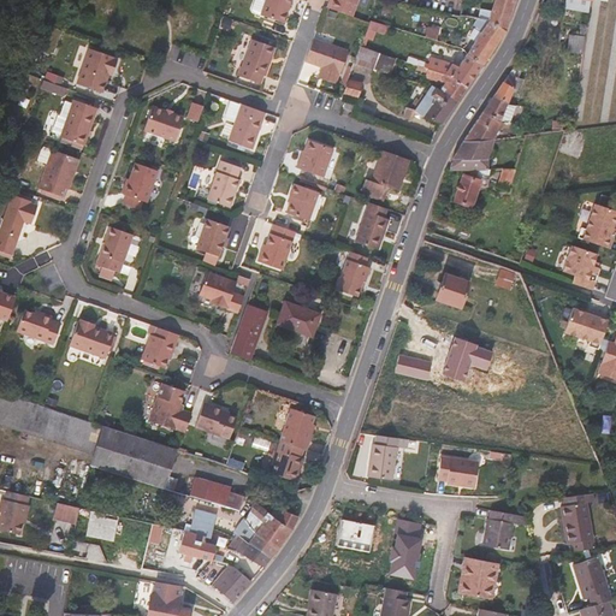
[(291,5),(292,0),(266,0),(262,13),(282,21),(286,7),(290,9),(291,5)]
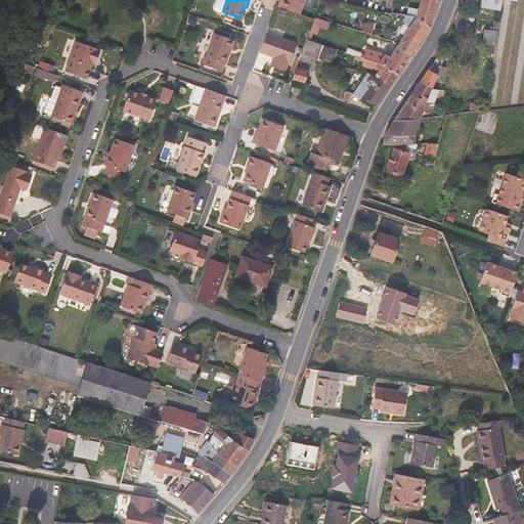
[(301,12),(305,0),(281,0),(280,5),(301,12)]
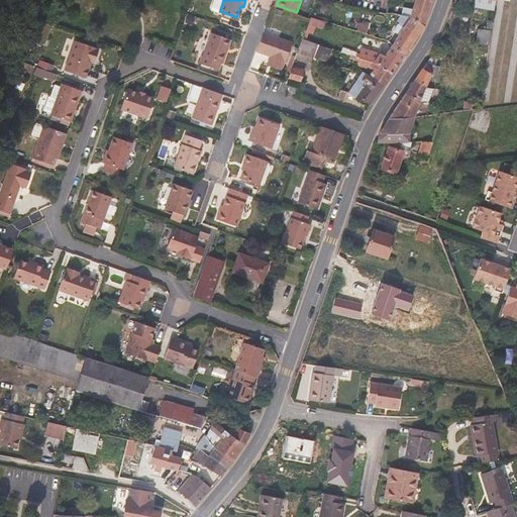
[(426,17),(432,1),(432,0),(415,0),(412,7),(406,6),(401,18),(405,19),(423,23),(426,17)]
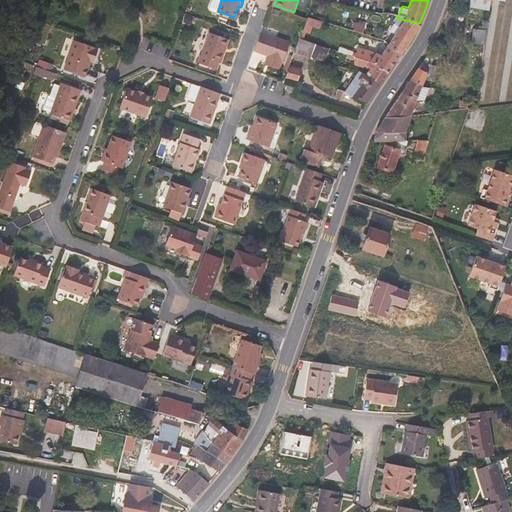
[(455,0),(452,6),(467,9),(468,0),(455,0)]
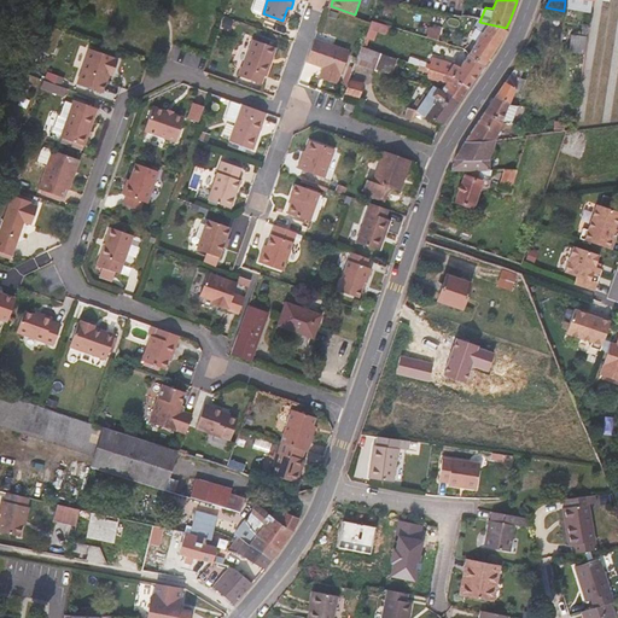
[(594,12),(595,4),(577,0),(571,0),(570,9),(577,10),(594,12)]
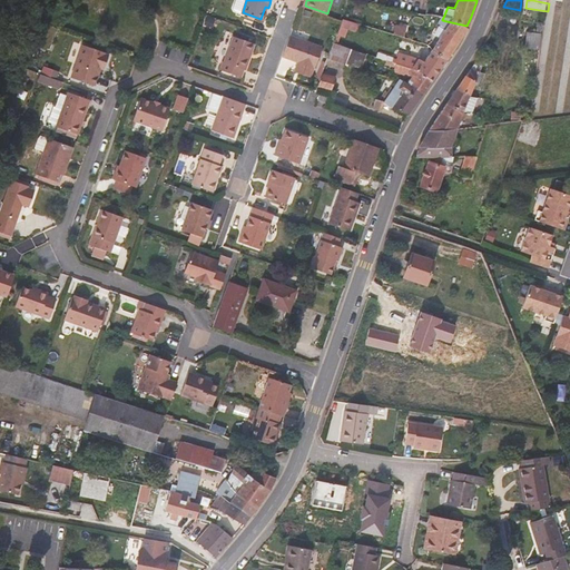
[(404,41),(411,19),(424,21),(425,18),(412,15),(397,11),(395,11),(389,36),(404,41)]
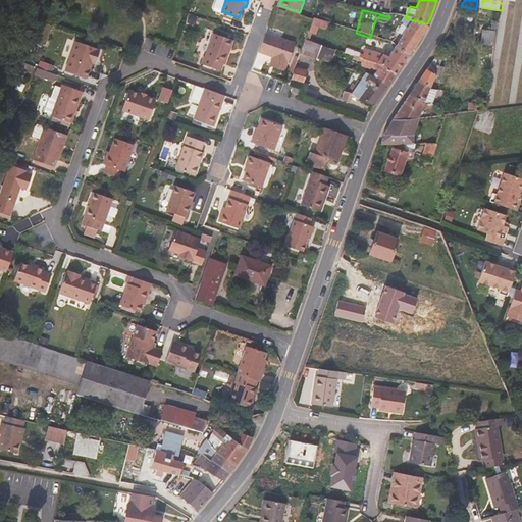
[(319,35),(324,22),(318,19),(309,40),(314,42),(316,35),(319,36),(319,35)]
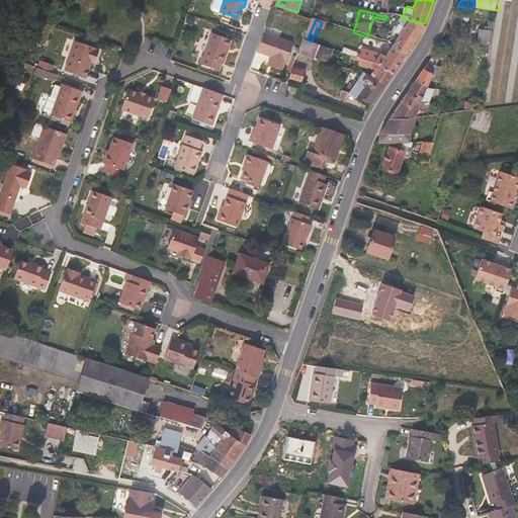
[(406,52),(423,26),(424,23),(406,19),(389,46),(406,52)]
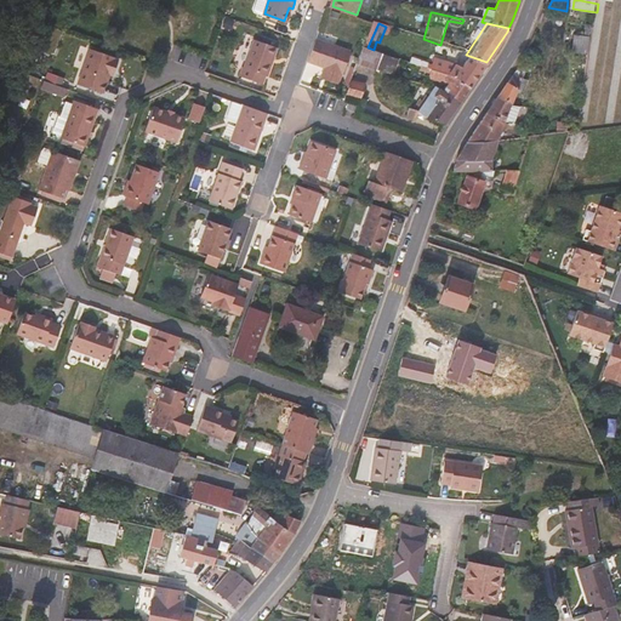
[(590,57),(593,29),(590,29),(587,40),(577,38),(574,55),(590,57)]
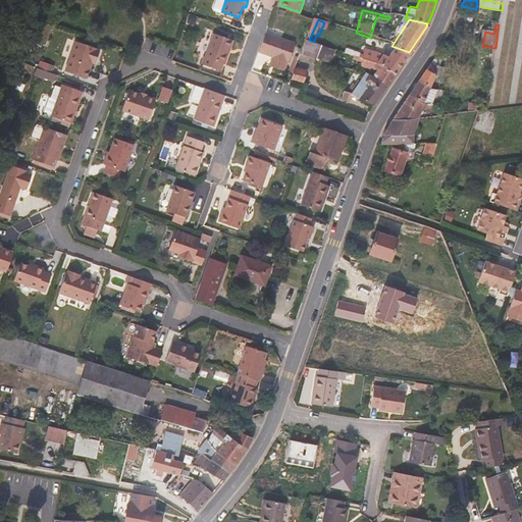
[(222,69),(235,38),(214,31),(202,62),(222,69)]
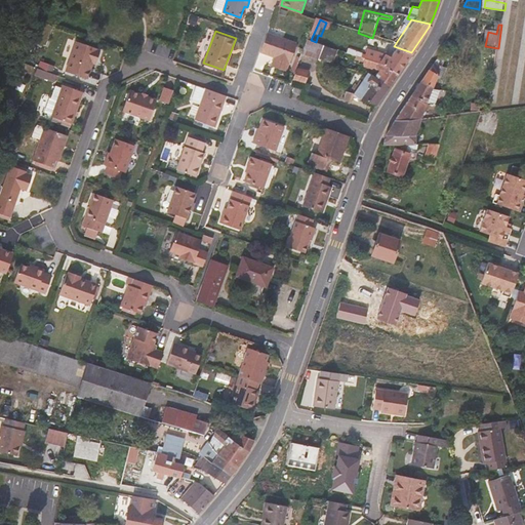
[(290,63),(297,42),(269,32),(260,51),(275,56),(280,58),(276,67),(286,71),(289,64),(290,63)]
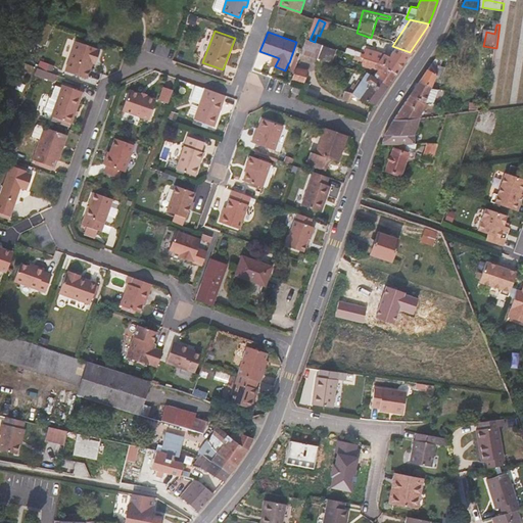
[(97,55),(100,46),(98,45),(99,43),(77,36),(65,66),(88,75),(95,55),(97,55)]
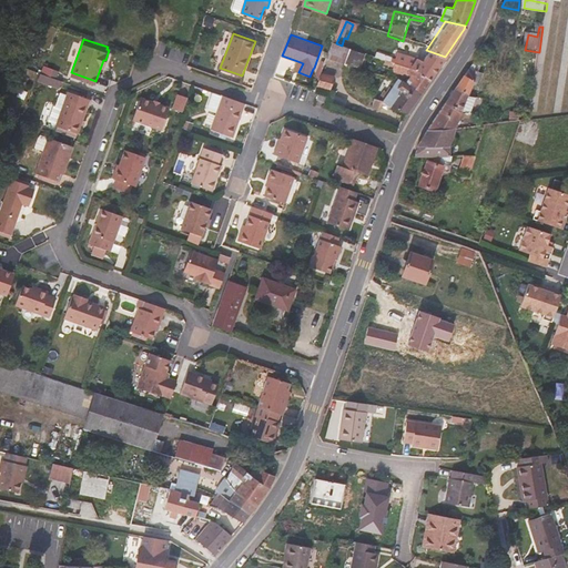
[(350,49),(342,46),(336,43),(335,49),(348,53),(350,49)]
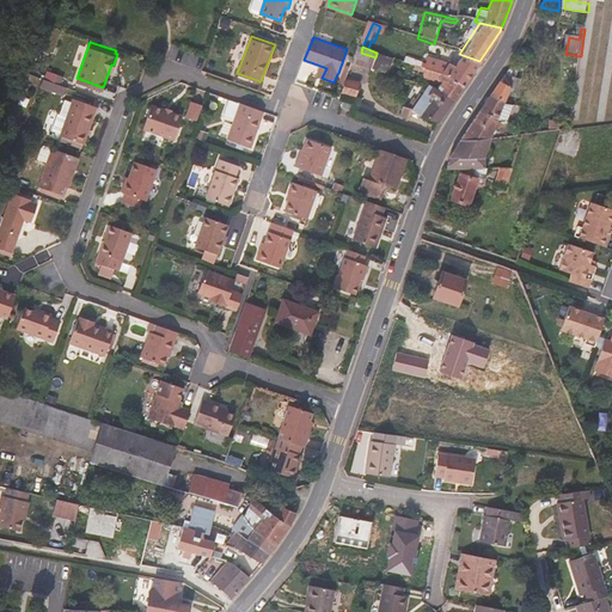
[(463,86),(479,61),(459,54),(452,66),(424,55),(418,69),(463,86)]
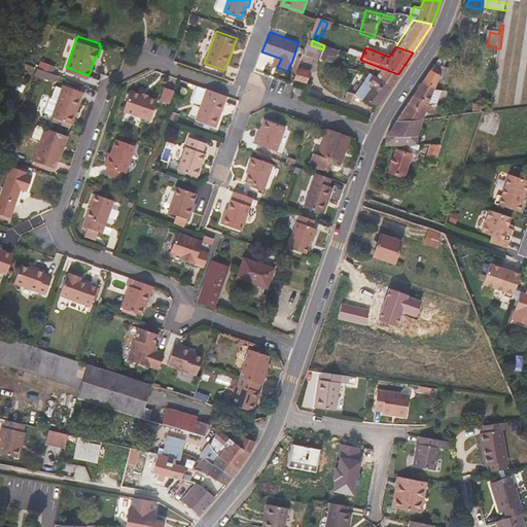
[(391,84),(398,74),(360,60),(356,59),(355,61),(363,64),(361,68),(379,74),(377,78),(377,79),(391,84)]
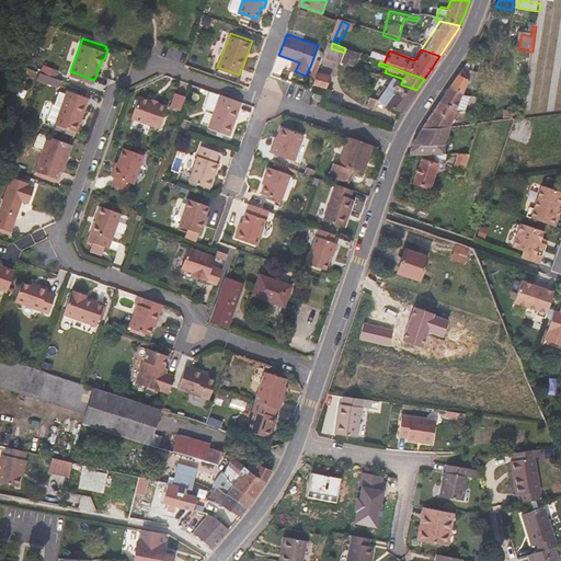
[(462,88),(468,71),(460,69),(456,76),(450,86),(462,88)]
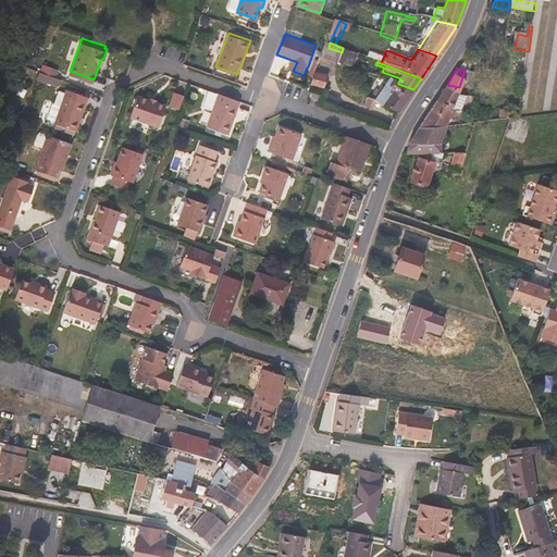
[(327,89),(333,76),(318,71),(312,85),(313,85),(327,89)]
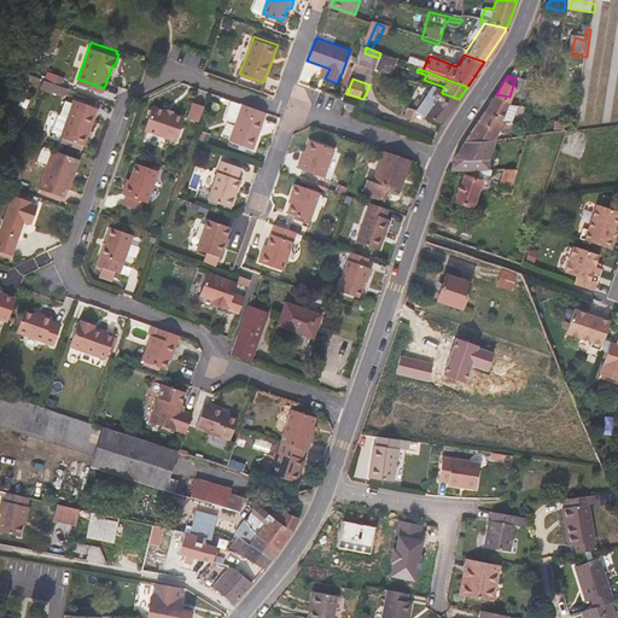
[(454,108),(459,99),(442,93),(442,92),(439,95),(436,100),(454,108)]
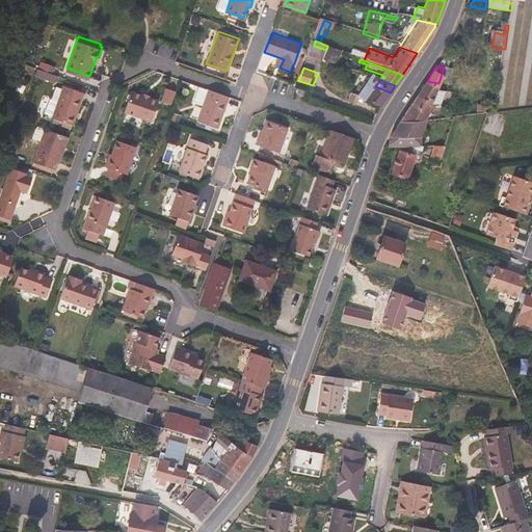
[(75,117),(85,88),(64,81),(63,83),(59,96),(59,97),(53,111),(53,113),(56,114),(71,120),(74,121),(75,117)]
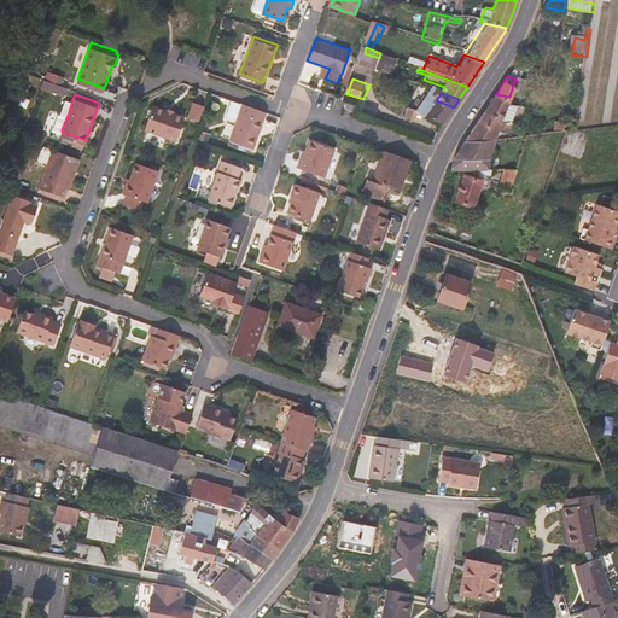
[(69,111),(74,97),(68,94),(63,109),(69,111)]
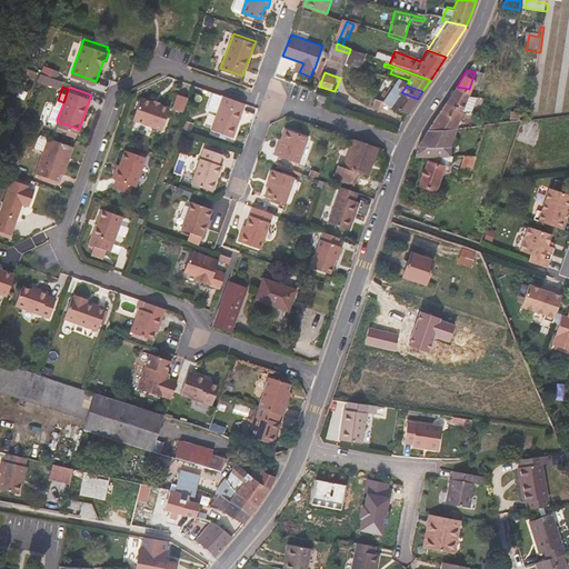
[(466,98),(469,89),(457,87),(447,101),(463,103),(466,98)]
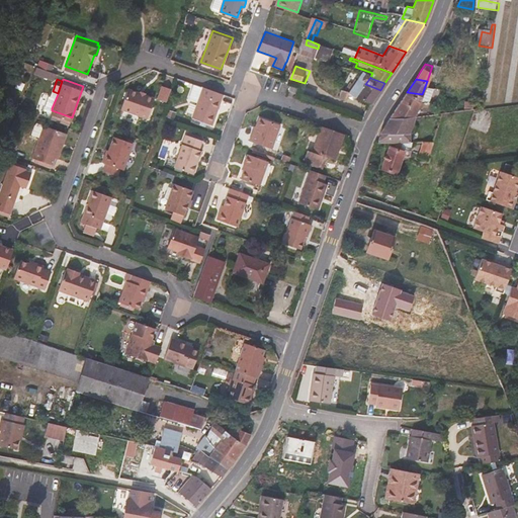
[(356,98),(365,84),(358,81),(350,93),(350,94),(351,94),(354,97),(356,98)]
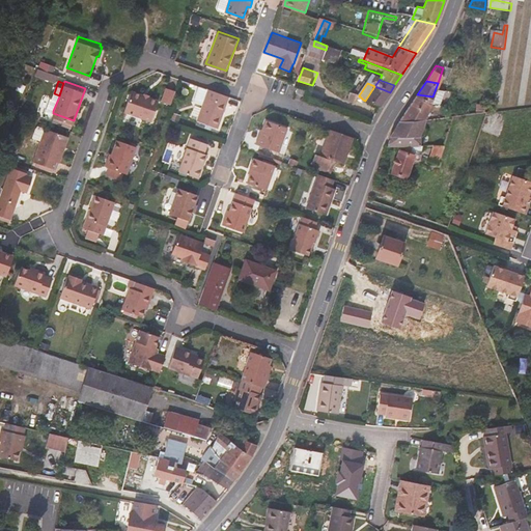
[(218,126),(229,95),(208,88),(207,89),(198,85),(194,98),(203,102),(197,119),(218,126)]
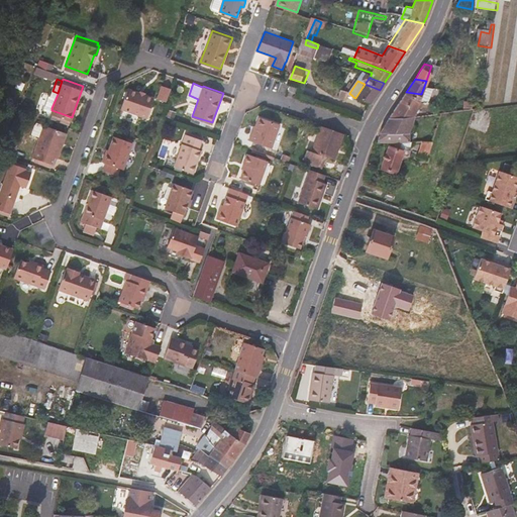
[(371,102),(380,90),(365,84),(355,98),(364,100),(371,102)]
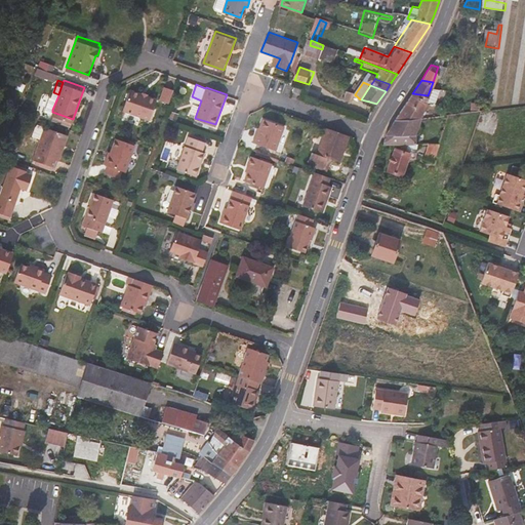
[(169,104),(174,89),(165,86),(160,99),(169,104)]
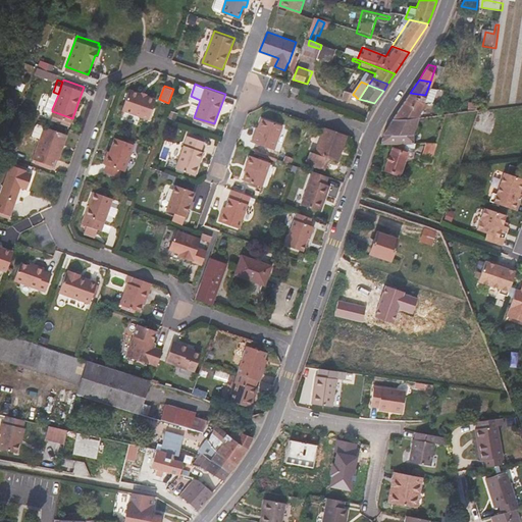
[(156,98),(147,95),(146,95),(142,94),(142,93),(129,89),(122,109),(148,118),(156,98)]
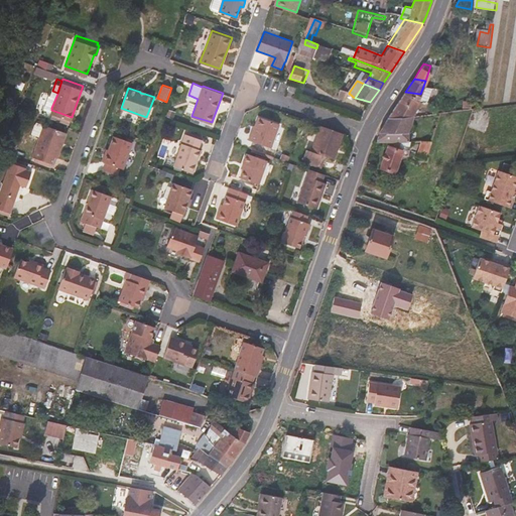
[(51,108),(57,94),(49,91),(44,106),(51,108)]
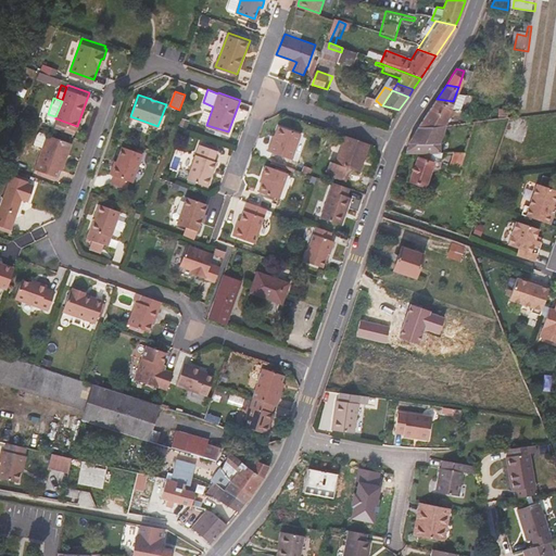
[(374,109),(376,101),(376,100),(367,98),(365,105),(374,109)]
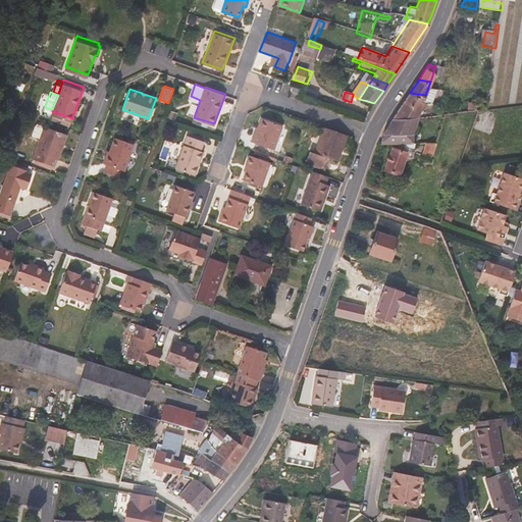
[(423,102),(425,95),(410,93),(403,104),(421,105),(423,102)]
